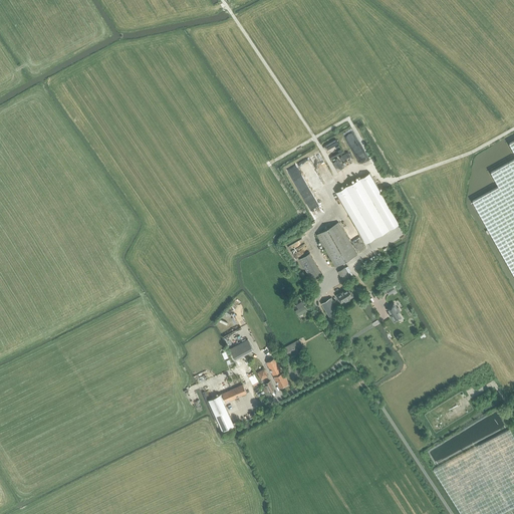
[(513,142),(509,145),(513,153),(513,160),(490,174),(498,187),(473,201),(492,236),(513,275),(513,142)]
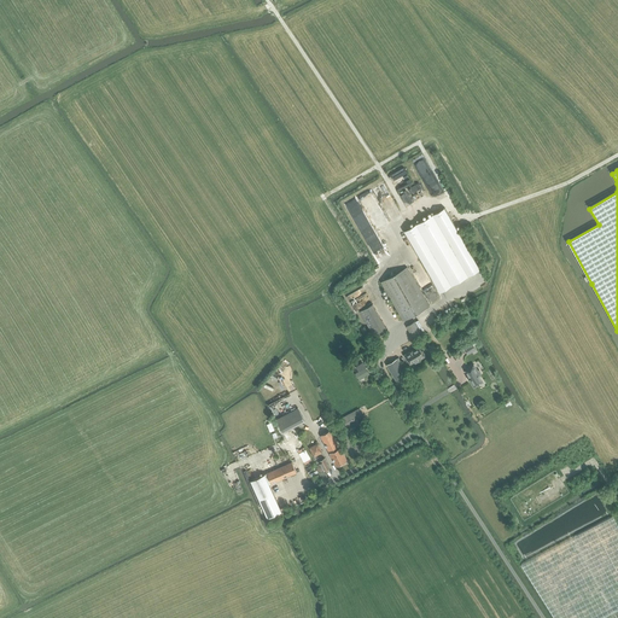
[(481,269),(444,208),(404,231),(439,292),(481,269)]
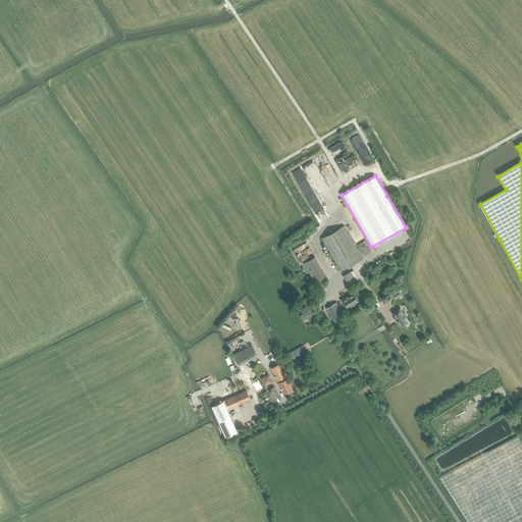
[(341,271),(362,259),(344,226),(321,239),(341,271)]
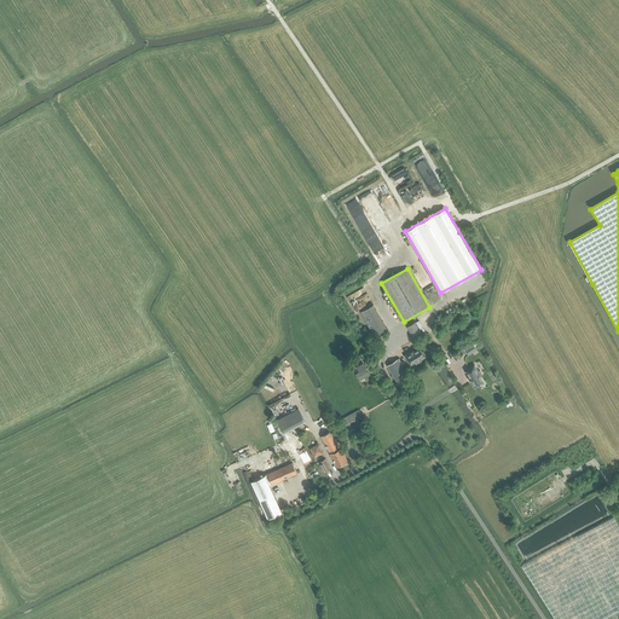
[(415,341),(423,336),(415,323),(406,328),(415,341)]
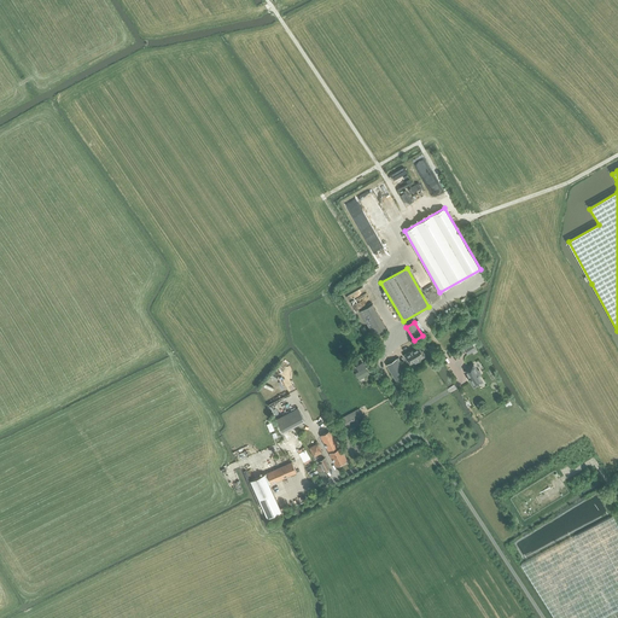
[(476,349),(472,344),(464,349),(467,355),(476,349)]
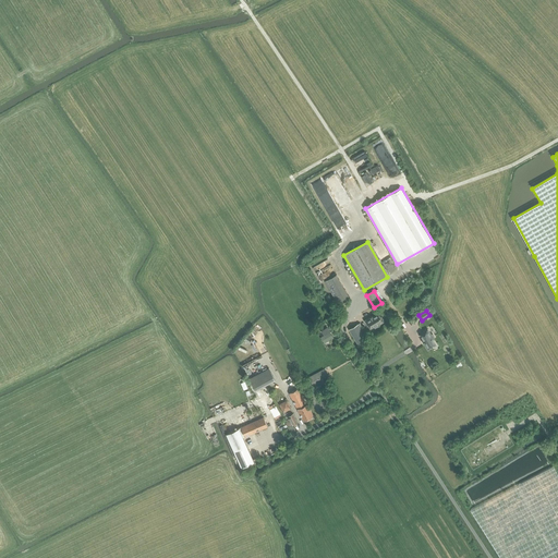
[(374,326),(375,327),(384,322),(380,316),(379,316),(378,313),(373,316),(365,320),(367,326),(368,325),(371,328),(374,326)]
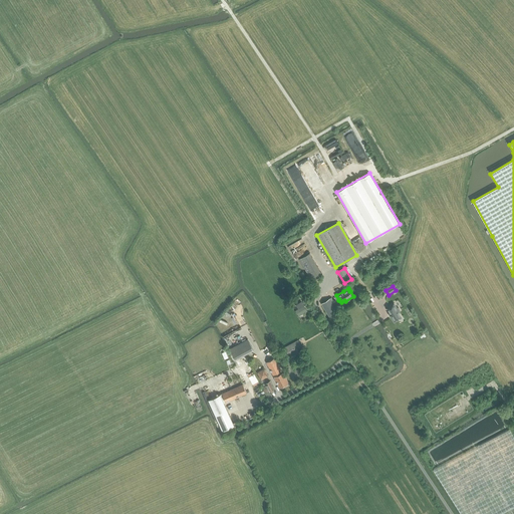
[(335,325),(343,320),(335,307),(336,306),(331,297),(321,303),(335,325)]
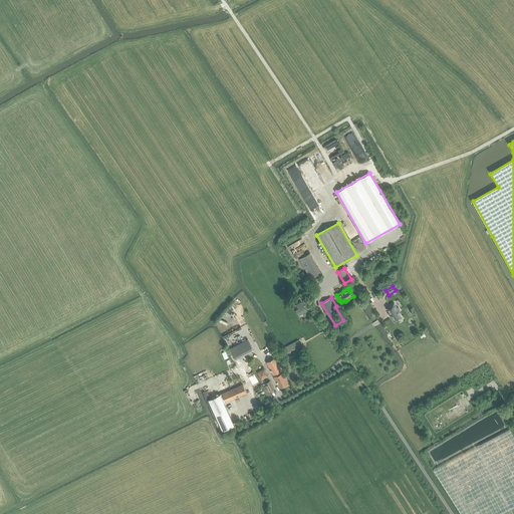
[(299,316),(307,311),(302,302),(296,305),(298,309),(295,311),(299,316)]
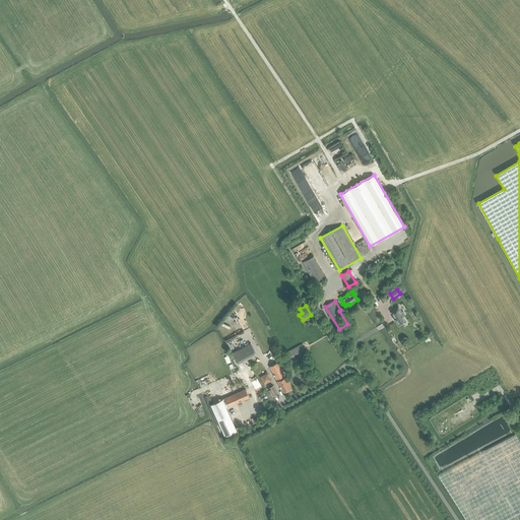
[(394,317),(393,318),(399,326),(403,323),(405,321),(402,316),(405,315),(403,312),(402,312),(398,307),(394,310),(391,312),(394,317)]
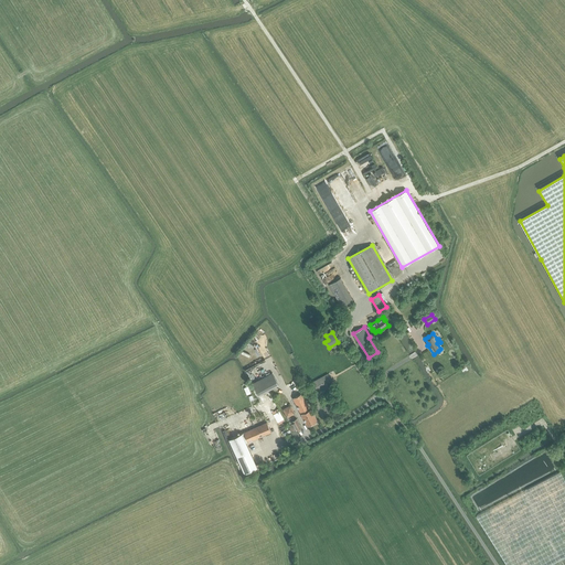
[(273,372),(252,383),(258,395),(278,384),(273,372)]
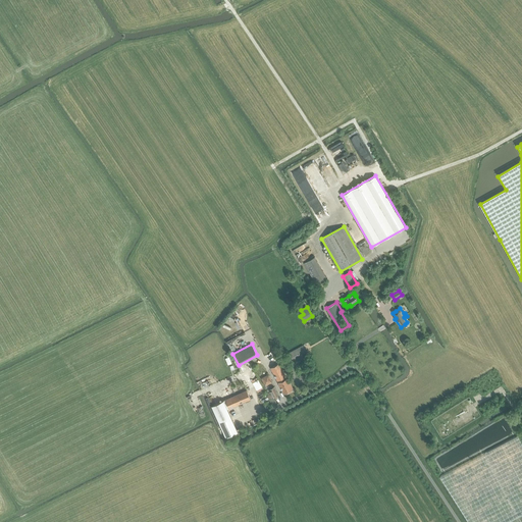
[(303,347),(286,355),(291,363),(292,363),(293,365),(308,357),(307,355),(308,355),(303,347)]
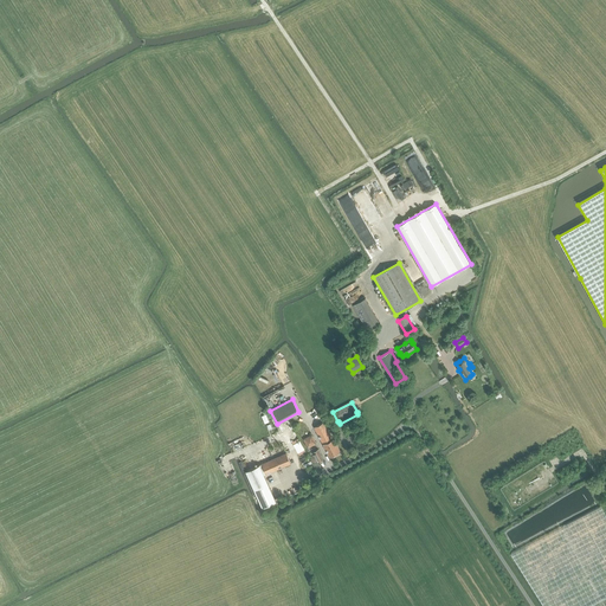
[(315,410),(322,421),(328,419),(321,406),(315,410)]
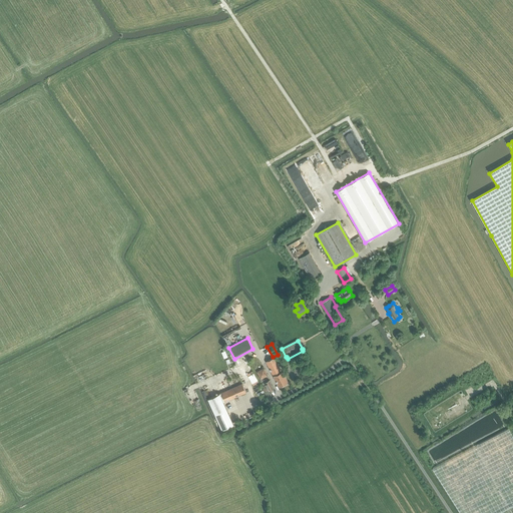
[(234,363),(238,370),(247,366),(243,358),(234,363)]
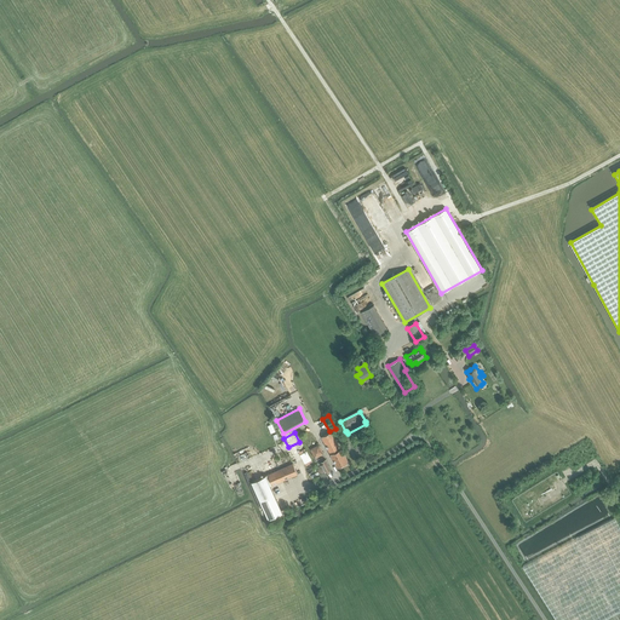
[(338,468),(349,461),(342,449),(340,448),(332,432),(322,438),(338,468)]
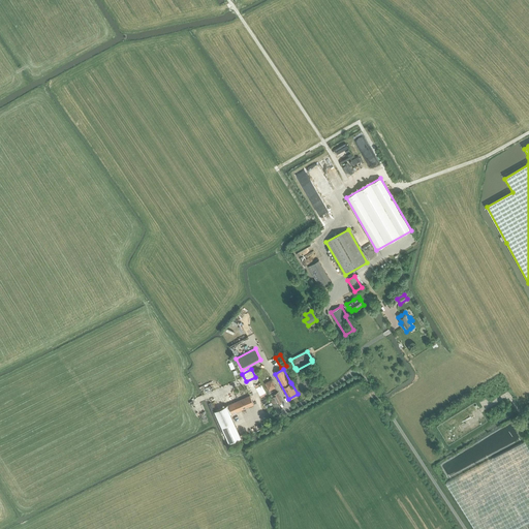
[(276,386),(272,379),(265,383),(269,391),(276,386)]
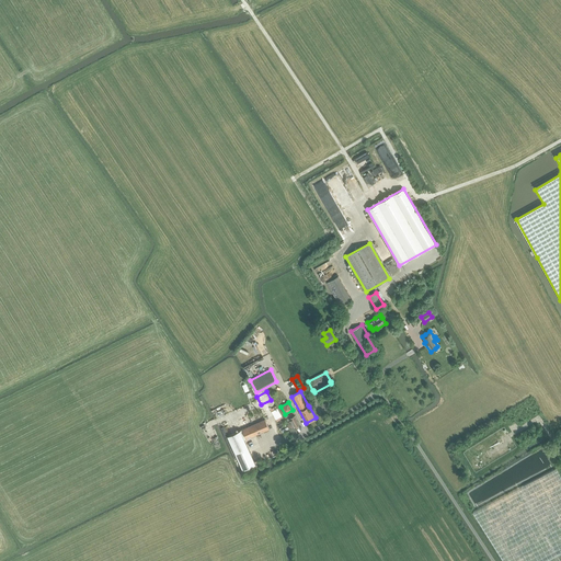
[(295,428),(299,426),(295,418),(286,422),(294,437),(298,435),(295,428)]
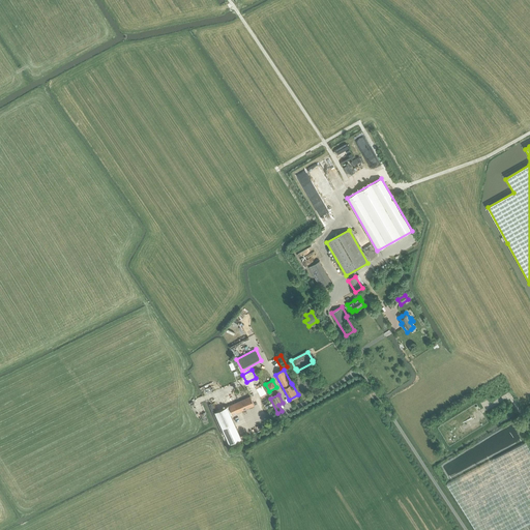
[(251,398),(229,407),(232,415),(254,406),(251,398)]
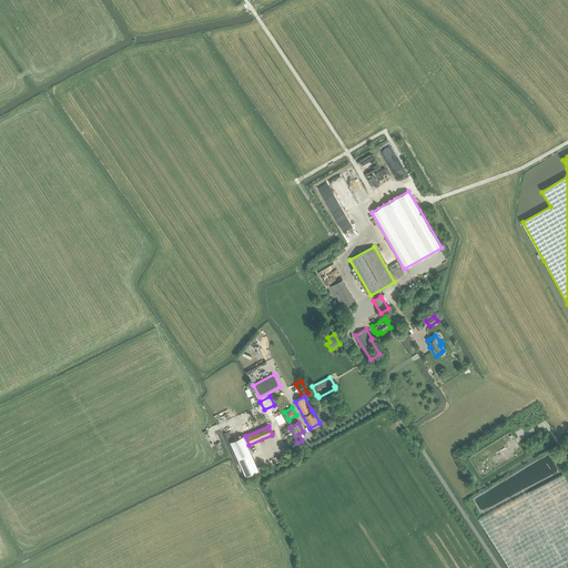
[(245,436),(230,443),(245,476),(259,470),(247,446),(249,445),(245,436)]
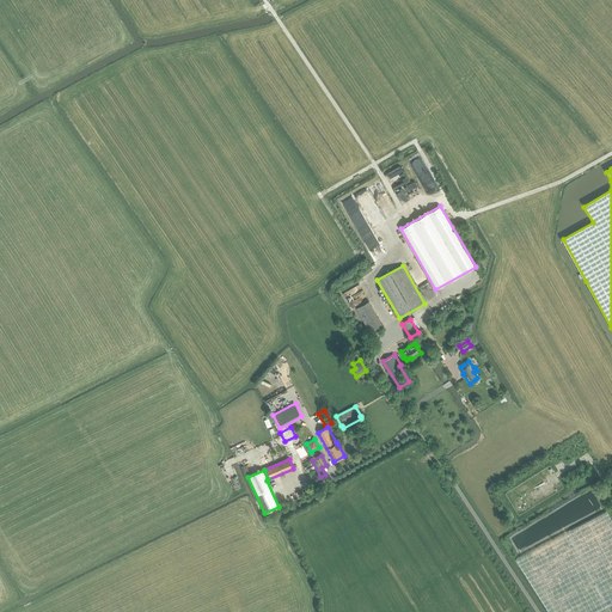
[(611,611),(611,521),(606,510),(515,560),(549,611),(611,611)]
